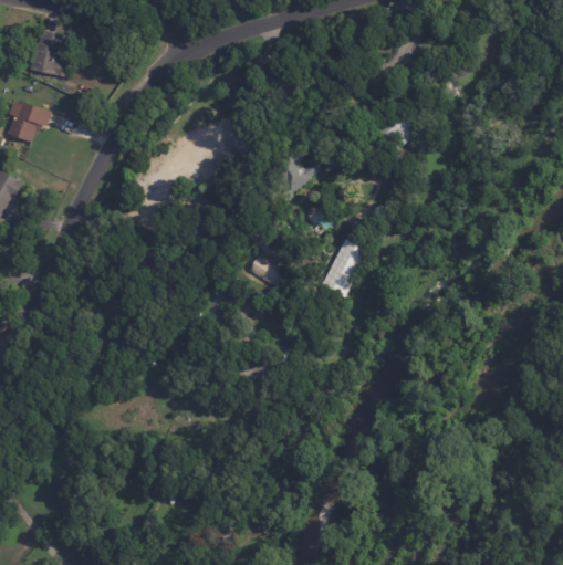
[(41,29),(69,34),(65,49),(61,48),(60,59),(71,61),(68,76),(29,70),(34,41),(38,41),(40,29),(41,29)]
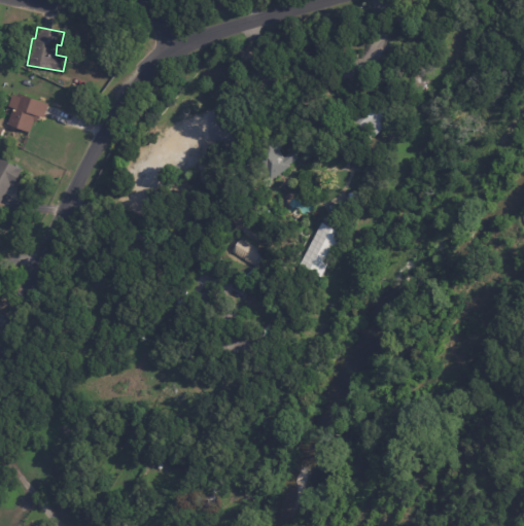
[(47,105),(42,119),(34,116),(30,131),(6,124),(11,107),(7,105),(8,102),(2,100),(4,94),(10,96),(11,93),(16,95),(16,93),(47,103),(47,105)]
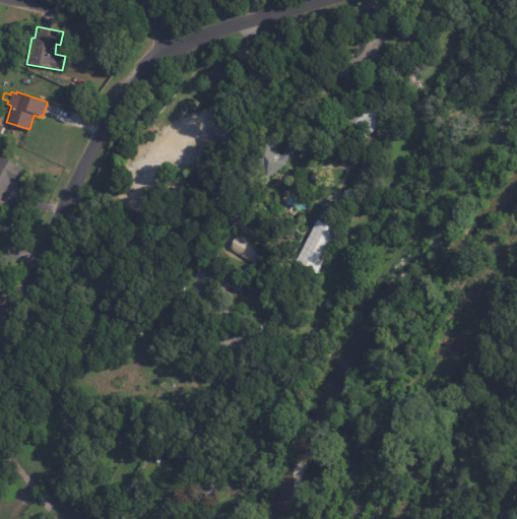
[(377,125),(368,135),(349,117),(370,95),(379,106),(373,112),(374,113),(369,117),(377,125)]
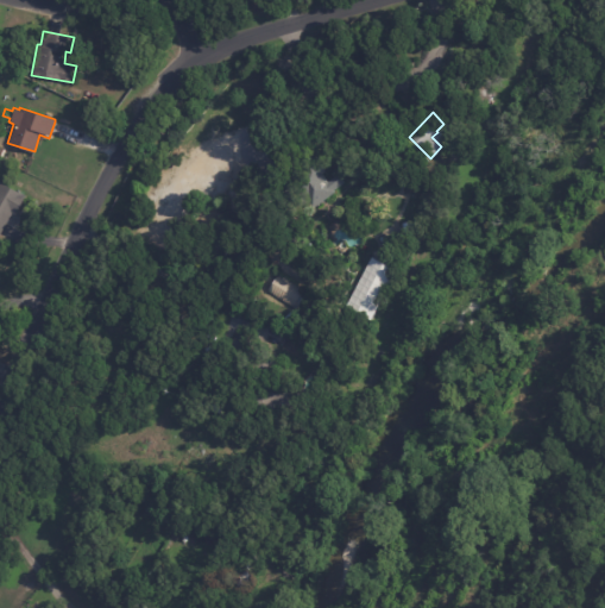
[(417,161),(410,164),(405,151),(414,149),(417,161)]
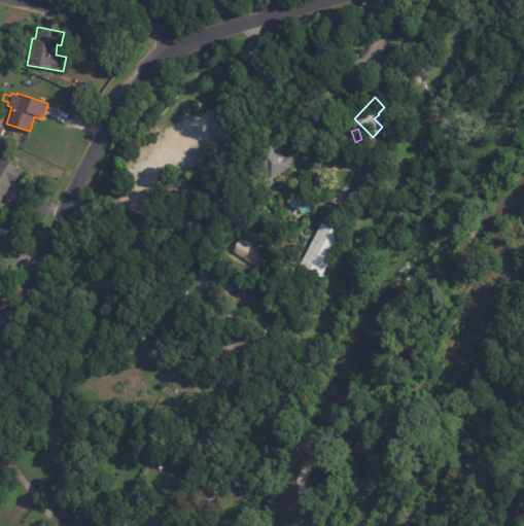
[(278,148),(282,154),(293,146),(300,154),(290,162),(291,163),(275,175),(273,172),(268,175),(259,164),(272,154),(266,146),(277,137),(282,145),(278,148)]
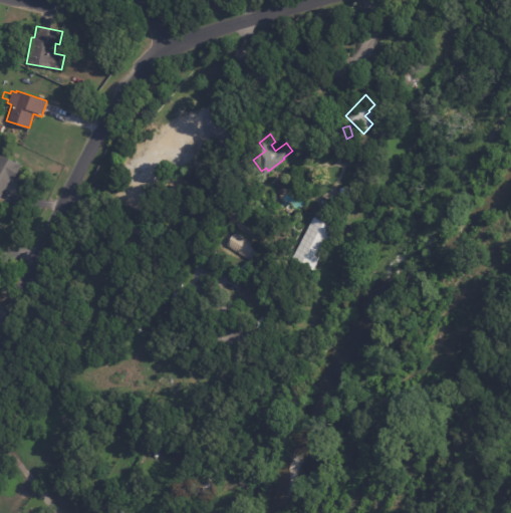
[(0,154),(17,163),(18,162),(22,165),(12,181),(9,180),(0,196),(0,154)]
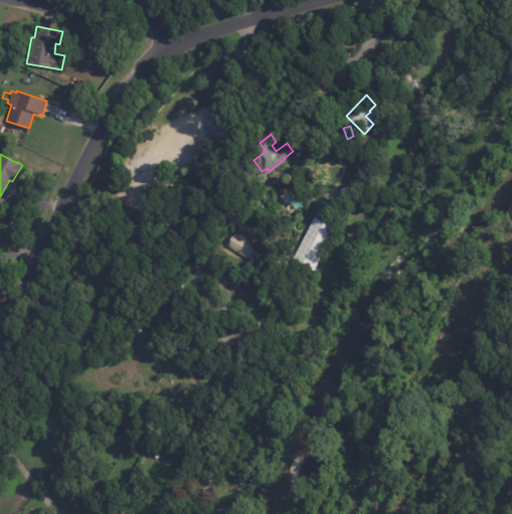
[(353,193),(353,198),(341,198),(341,186),(353,186),(353,193)]
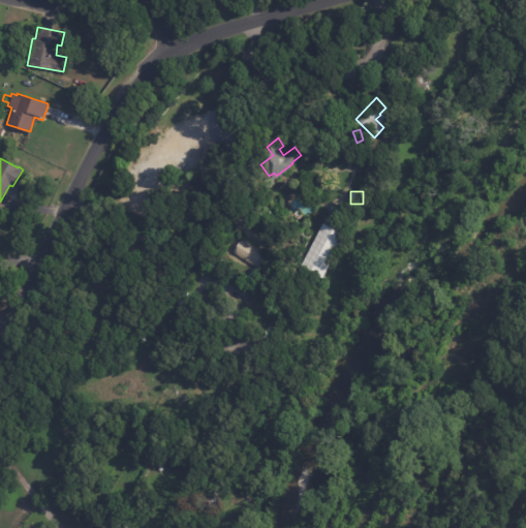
[(325,219),(347,230),(323,276),(302,264),(325,219)]
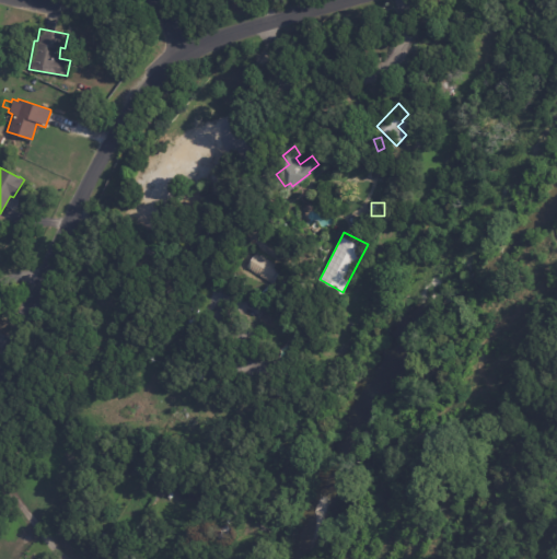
[(255,251),(281,267),(271,283),(247,269),(246,271),(243,269),(255,251)]
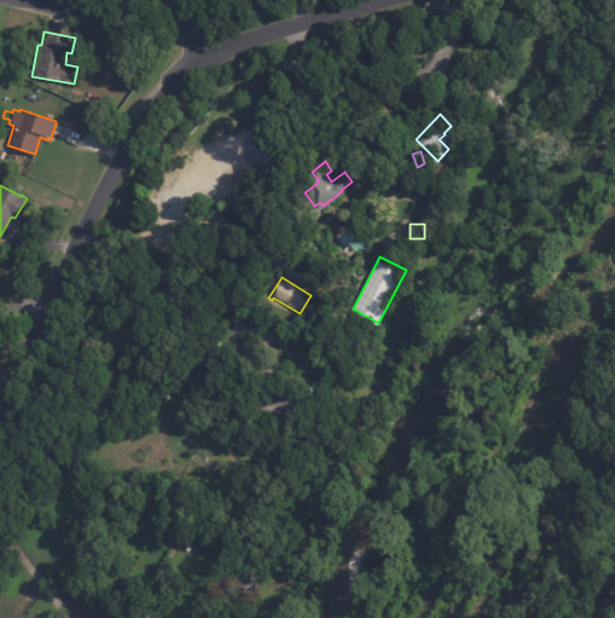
[(307,317),(314,321),(308,331),(301,329),(307,317)]
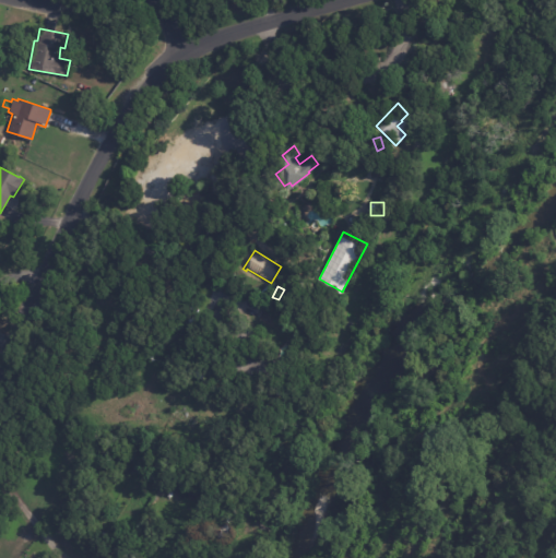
[(246,313),(268,325),(255,351),(281,365),(271,382),(250,371),(246,380),(224,369),(239,341),(223,332),(231,317),(240,322),(246,313)]
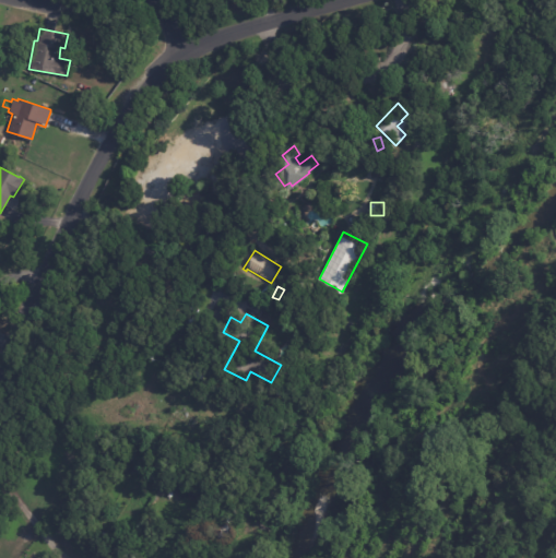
[(133,469),(137,463),(155,473),(152,478),(133,469)]
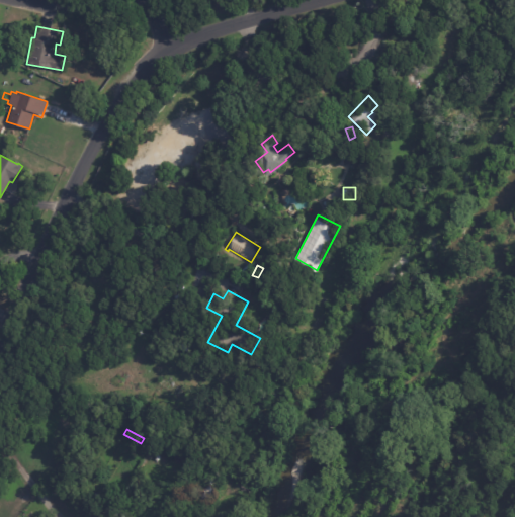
[(99,516),(108,505),(122,515),(120,516),(99,516)]
